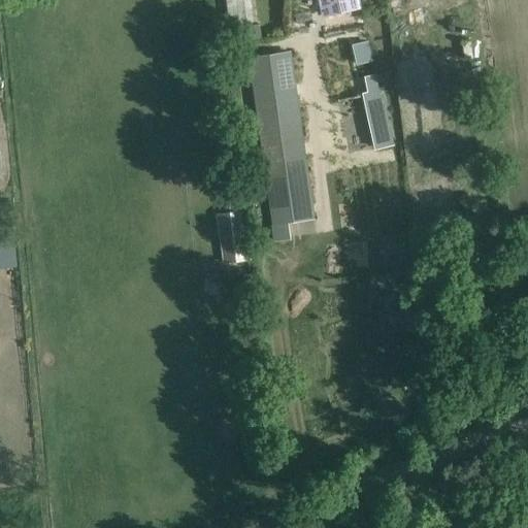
[(361,9),(359,0),(318,0),(322,18),(361,9)]
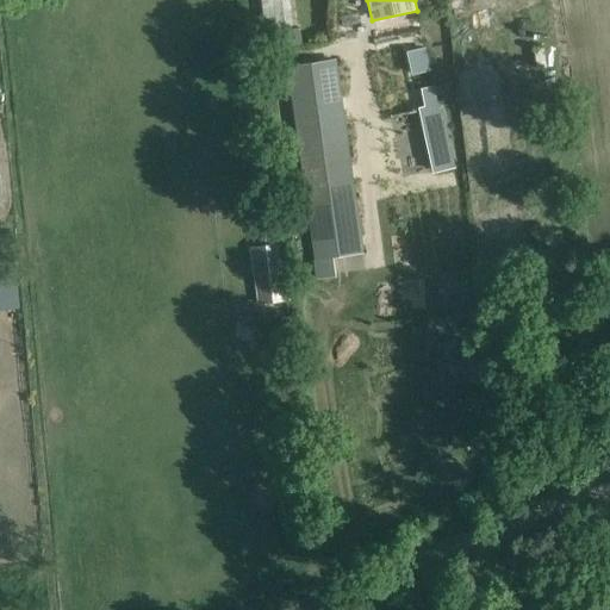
[(291,4),(266,7),(271,48),(304,43),(302,27),(294,27),(291,4)]
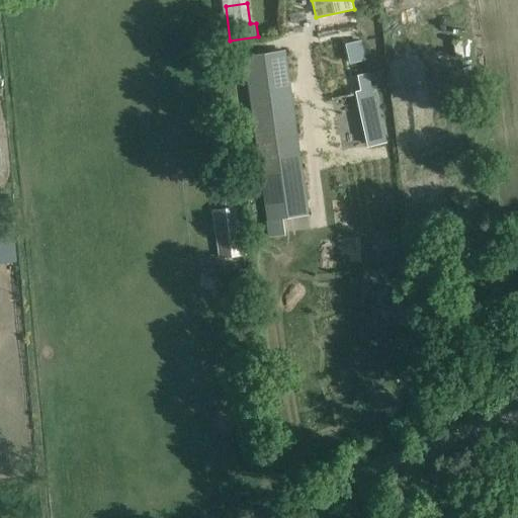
[(366,60),(362,39),(345,44),(350,64),(366,60)]
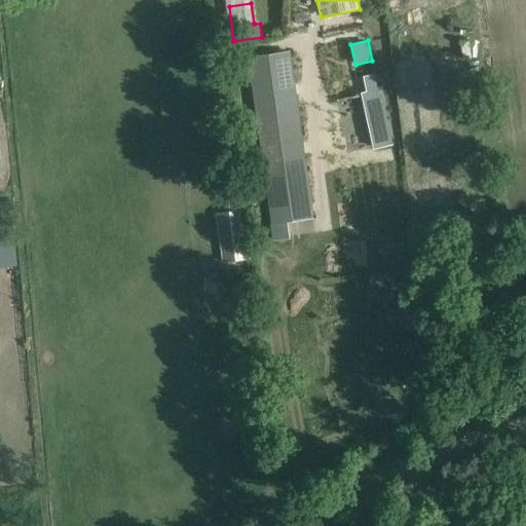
[(249,58),(273,241),(288,239),(286,220),(313,216),(291,52),(276,54),(249,58)]
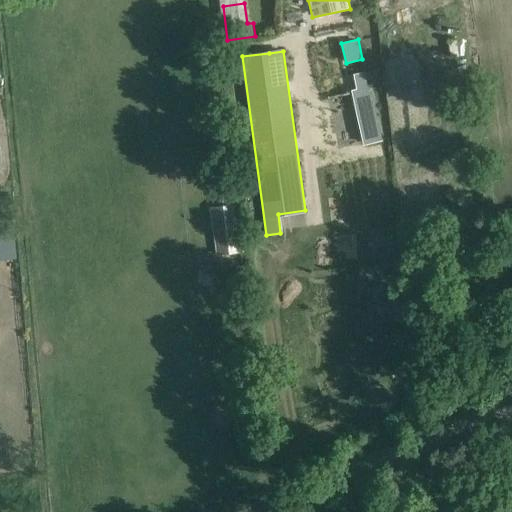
[(371,90),(352,94),(364,145),(383,141),(371,90)]
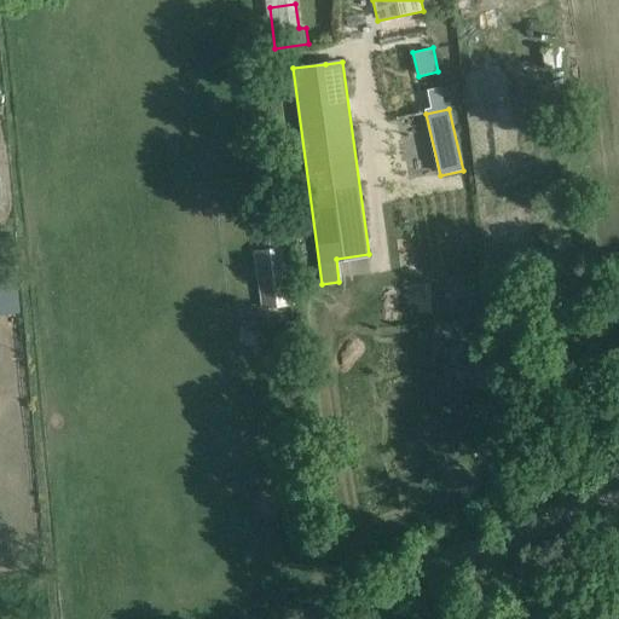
[(296,304),(288,246),(253,250),(261,308),(296,304)]
